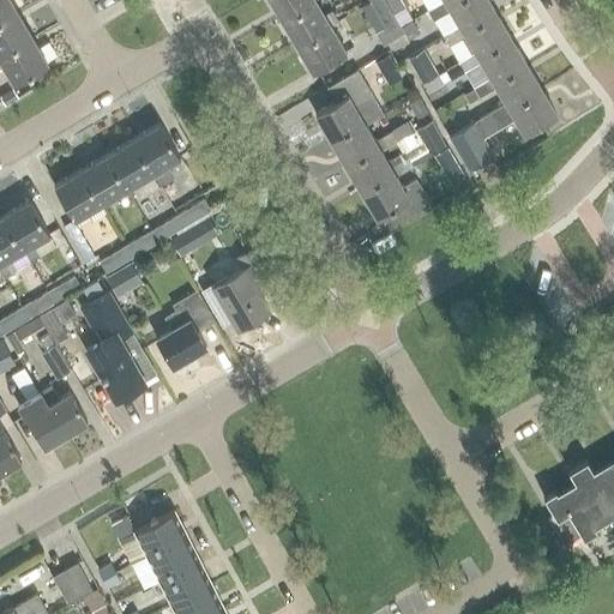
[(10,0),(0,0),(0,19),(17,11),(10,0)]
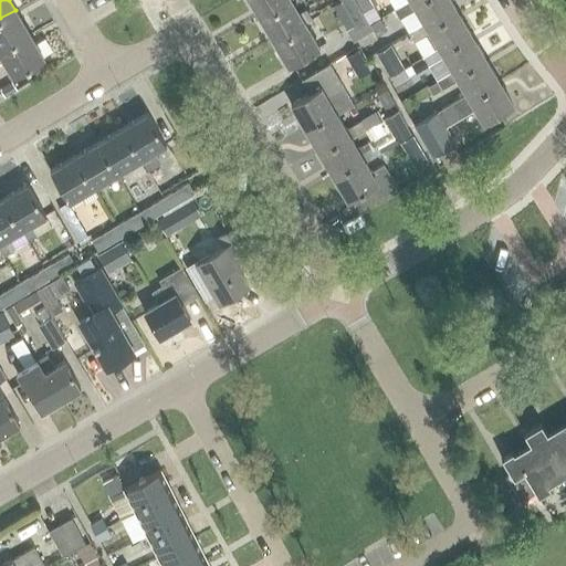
[(289,0),(248,0),(259,18),(289,0)]
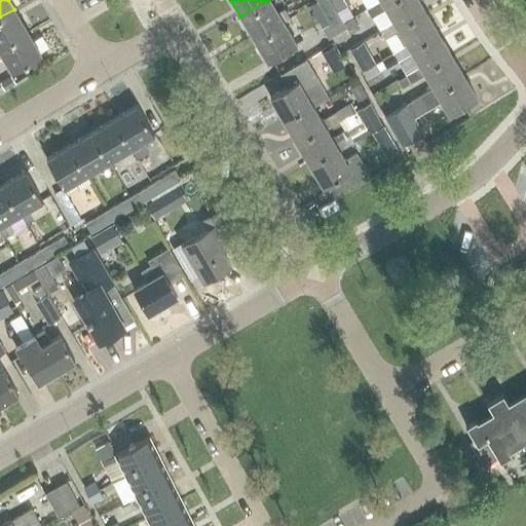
[(254,39),(284,22),(290,17),(284,7),(277,10),(270,0),(268,0),(240,16),(254,39)]
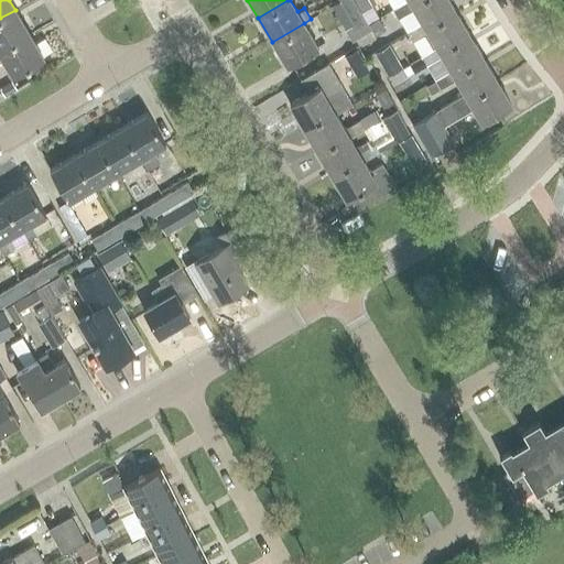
[(372,31),(354,0),(340,0),(339,1),(355,25),(346,31),(353,42),(372,31)]
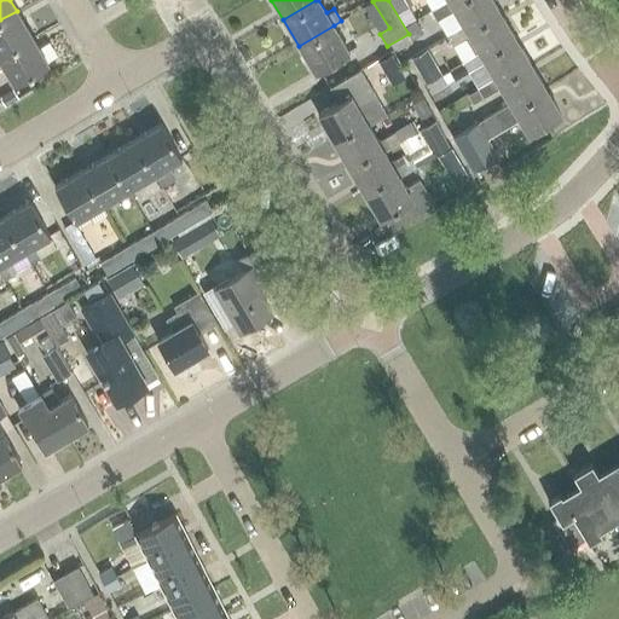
[(453,10),(463,27),(466,30),(499,11),(492,0),(457,0),(451,5),(449,0),(432,11),(437,21),(453,10)]
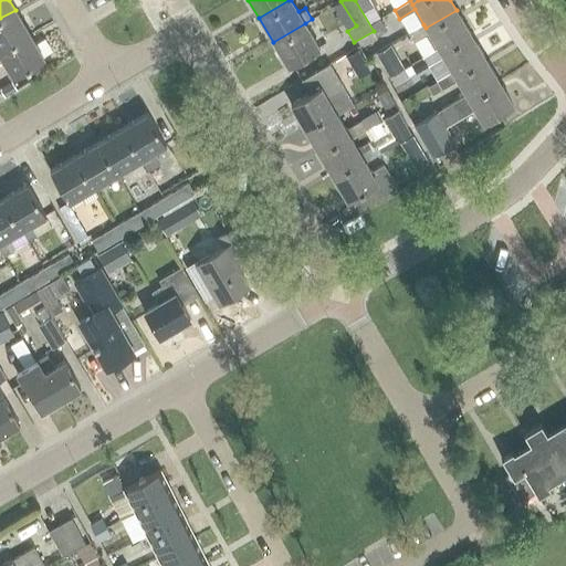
[(0,51),(30,34),(16,10),(0,18),(0,51)]
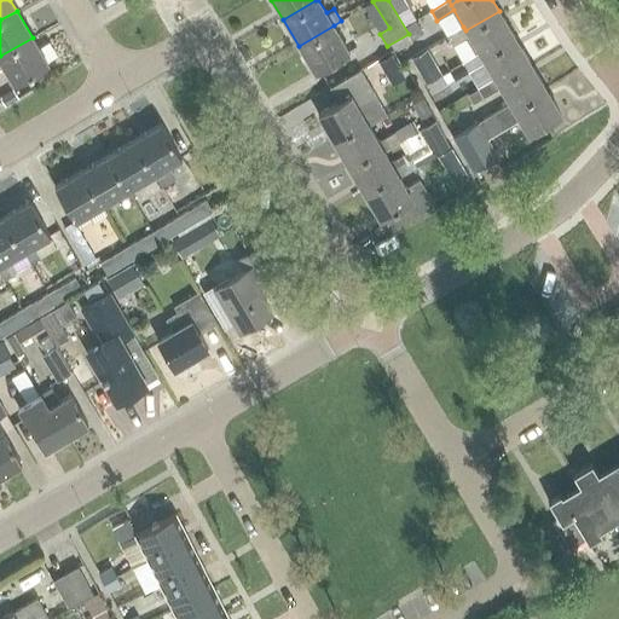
[(481,56),(514,36),(499,11),(466,30),(463,27),(446,36),(452,46),(469,36),(479,52),(481,56)]
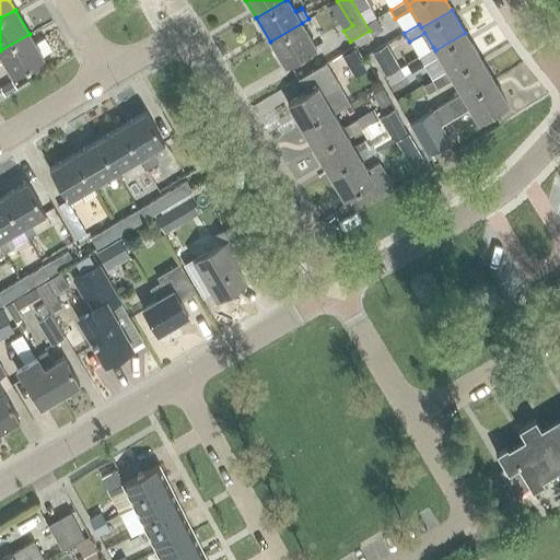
[(302,23),(270,42),(284,66),(322,44),(315,32),(310,36),(302,23)]
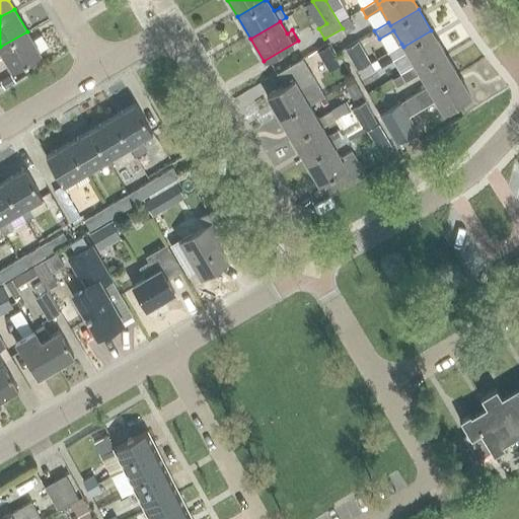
[(406,52),(415,65),(417,69),(444,52),(431,30),(403,47),(401,44),(387,52),(392,60),(406,52)]
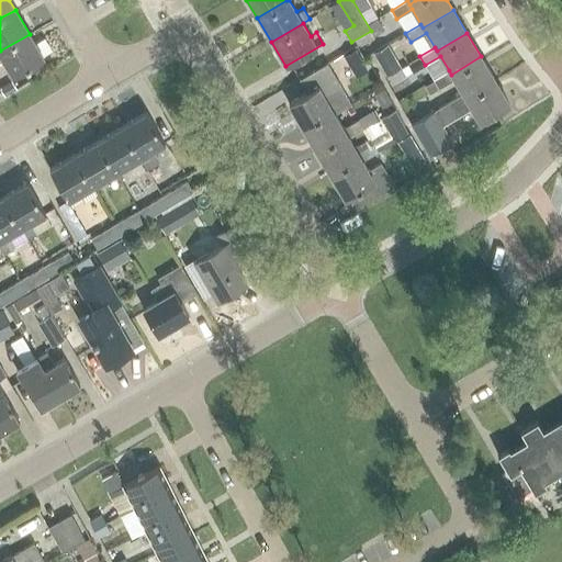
[(0,65),(4,63),(12,77),(44,58),(30,34),(0,51),(0,65)]
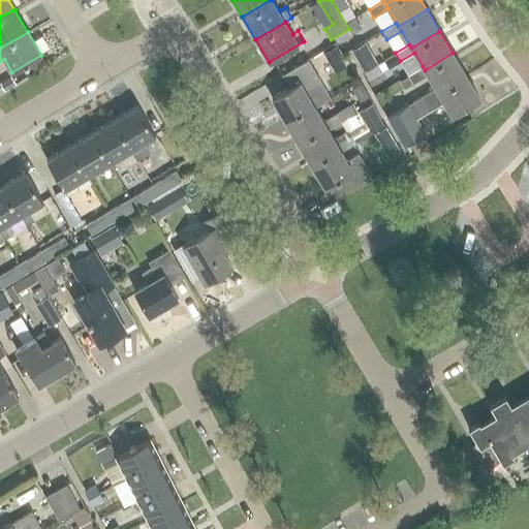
[(351,50),(365,71),(377,63),(364,41),(351,50)]
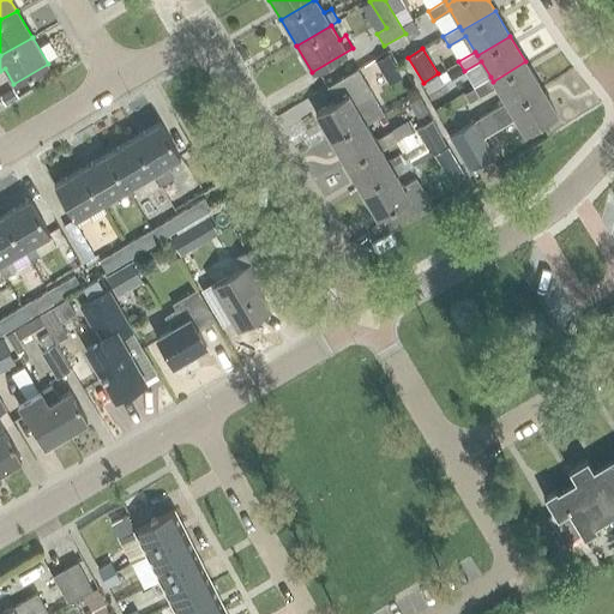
[(387,84),(401,77),(387,54),(375,61),(387,84)]
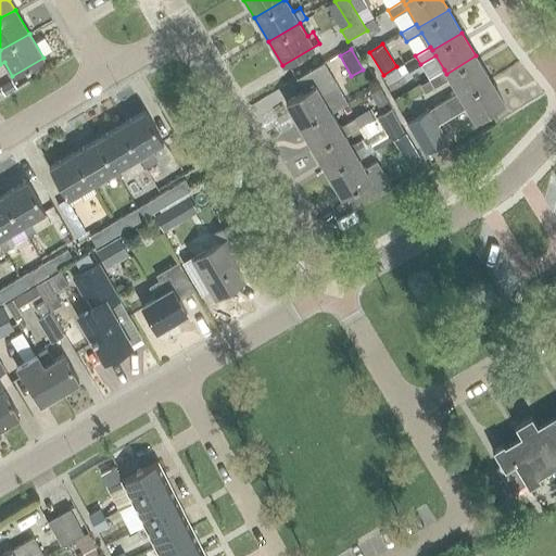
[(446,74),(444,70),(429,79),(434,88),(450,78),(458,92),(460,97),(490,79),(476,55),(446,74)]
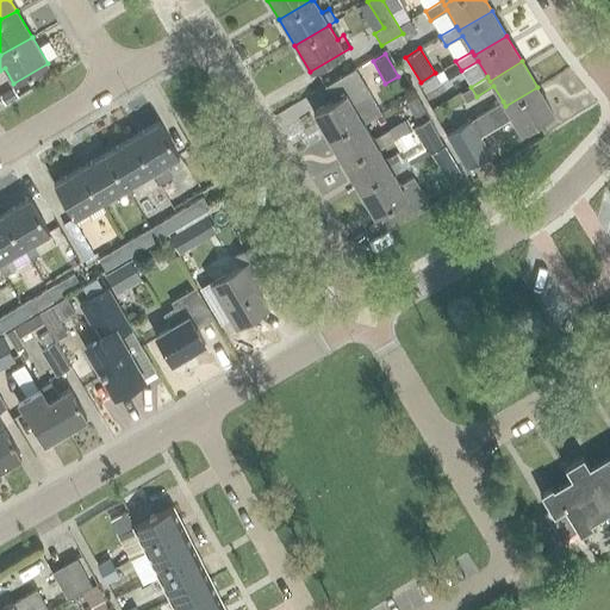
[(363,124),(380,113),(374,104),(358,114),(350,103),(368,92),(355,68),(324,87),(332,101),(313,113),(329,138),(361,119),(363,124)]
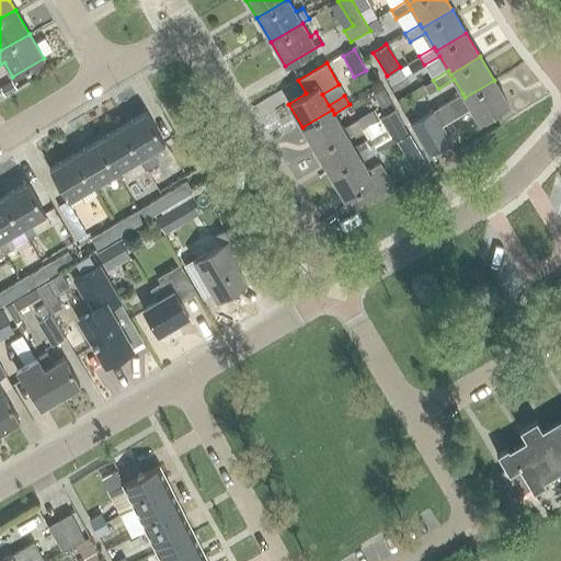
[(433,80),(423,86),(428,94),(438,89),(433,80)]
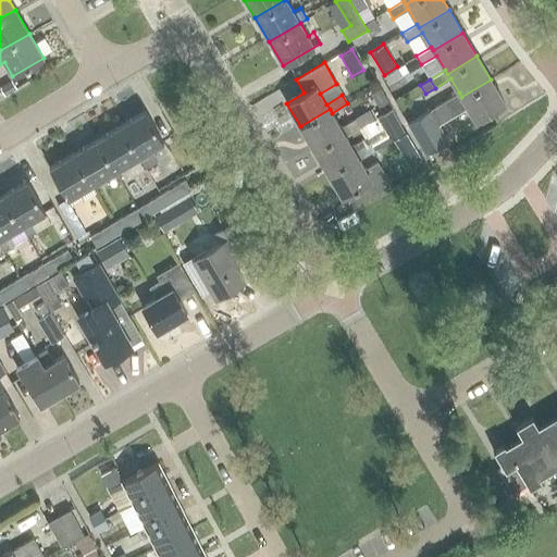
[(491,79),(461,97),(459,93),(435,108),(444,122),(468,108),(475,121),(505,102),(491,79)]
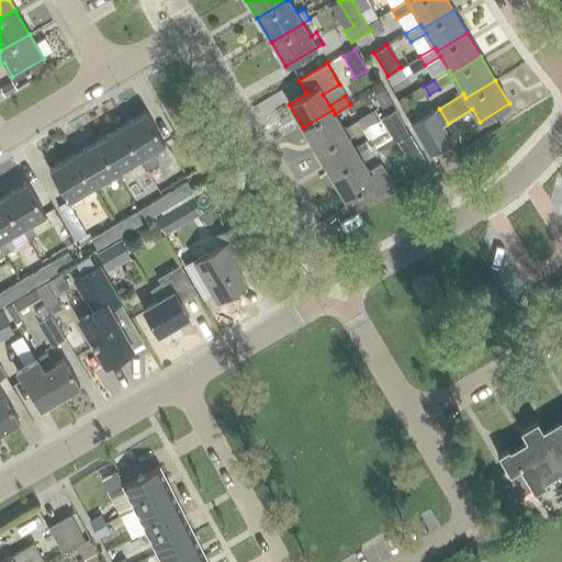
[(348,137),(364,128),(359,120),(344,128),(335,114),(333,110),(303,127),(316,152),(346,134),(348,137)]
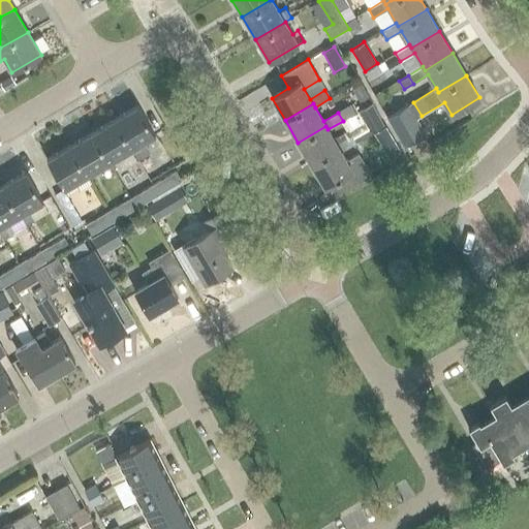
[(404,146),(426,133),(409,104),(386,118),(389,121),(403,147),(404,146)]
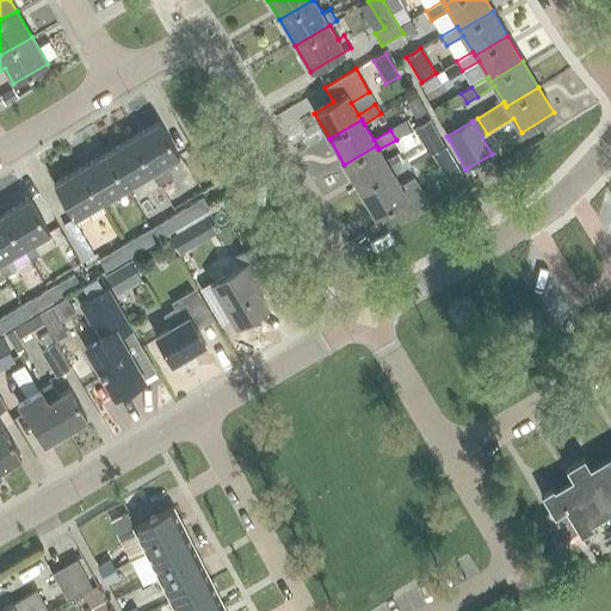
[(159,122),(133,137),(153,172),(160,185),(171,178),(164,166),(179,156),(159,122)]
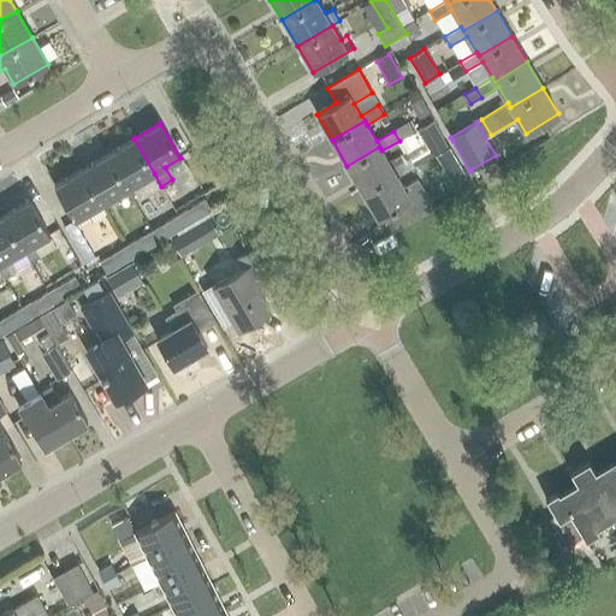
[(107,154),(128,189),(154,173),(134,138),(107,154)]
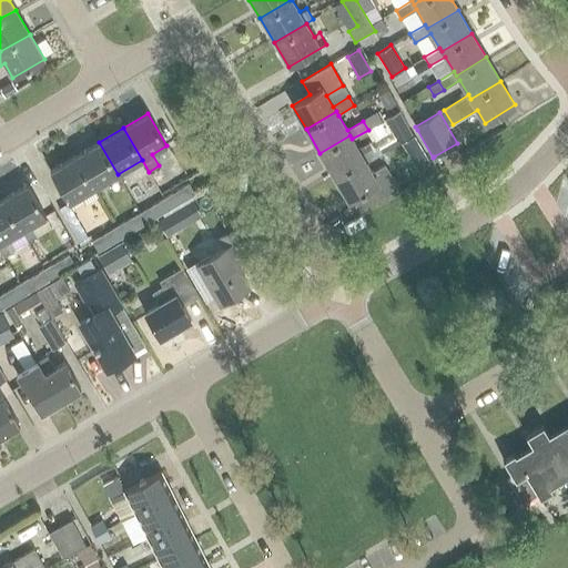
[(358,149),(352,139),(350,135),(320,153),(334,176),(364,159),(366,162),(382,153),(374,140),(358,149)]
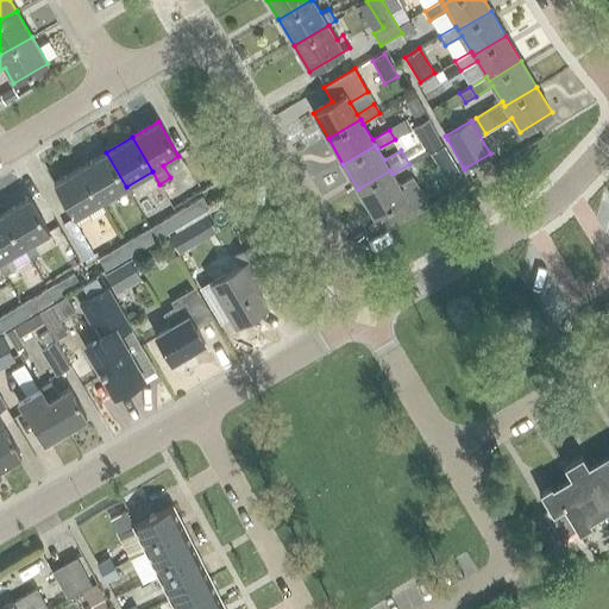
[(106,152),(81,168),(101,202),(126,187),(106,152)]
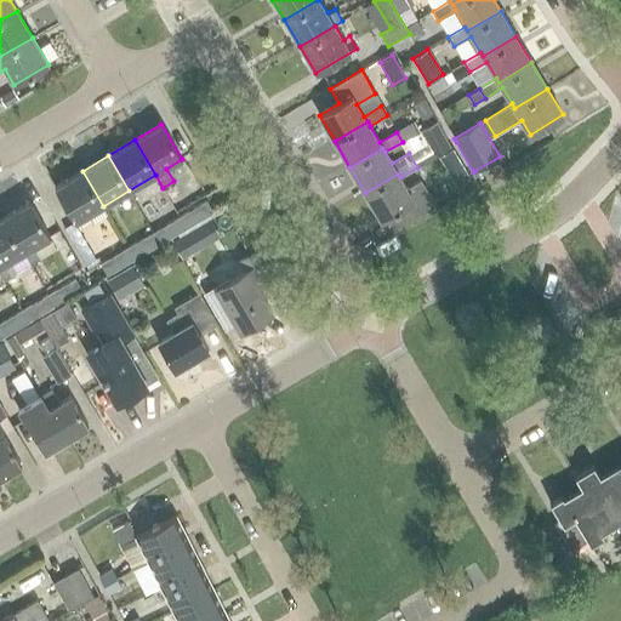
[(456,186),(471,178),(462,165),(449,174),(456,186)]
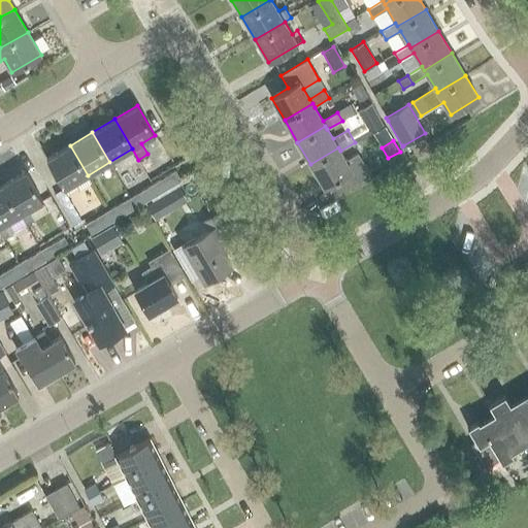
[(78,189),(74,183),(88,175),(70,145),(46,159),(64,189),(65,188),(68,194),(78,189)]
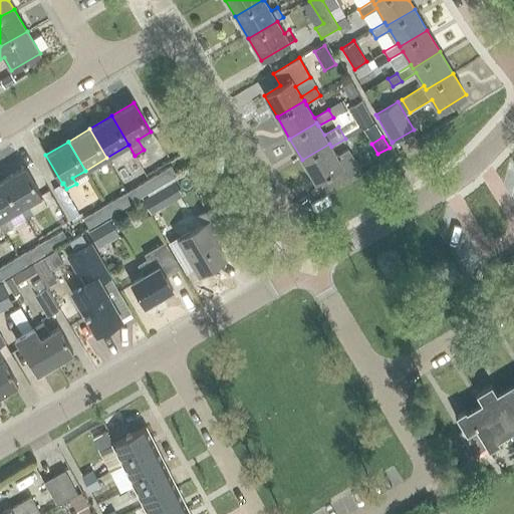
[(336,157),(331,147),(329,144),(302,160),(315,182),(319,180),(328,193),(362,173),(348,150),(336,157)]
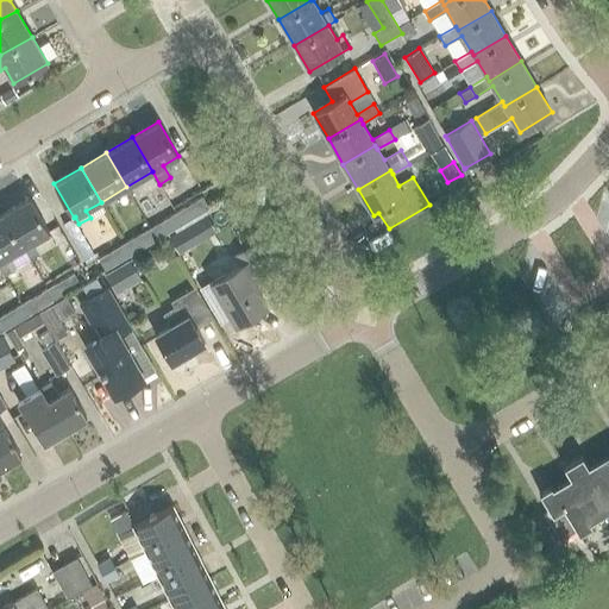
[(23,248),(26,255),(38,248),(33,242),(49,232),(29,198),(2,213),(23,248)]
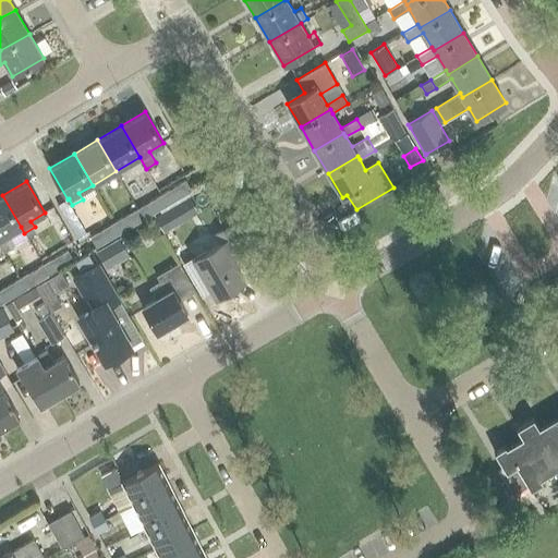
[(186,181),(159,196),(166,206),(192,191),(186,181)]
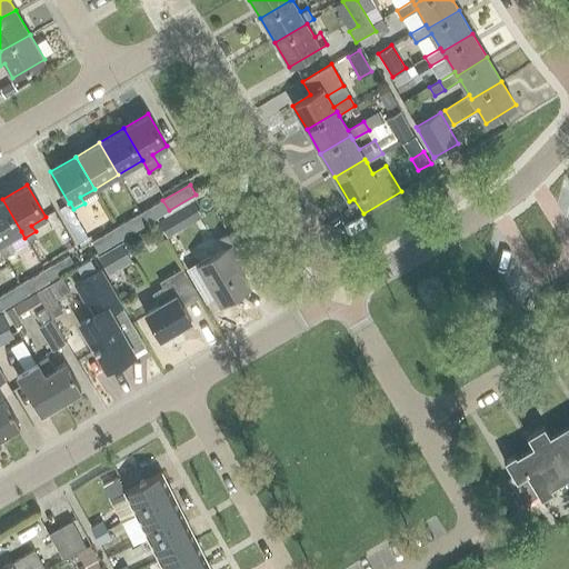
[(0,200),(0,251),(3,257),(13,250),(7,240),(21,231),(2,199),(0,200)]
